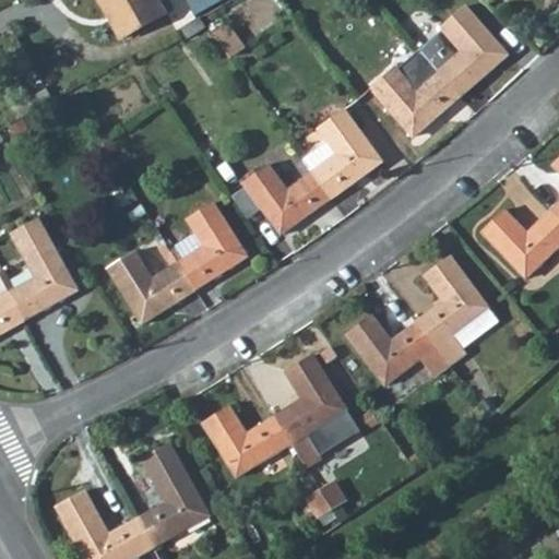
[(97,0),(120,40),(166,15),(157,0),(97,0)]
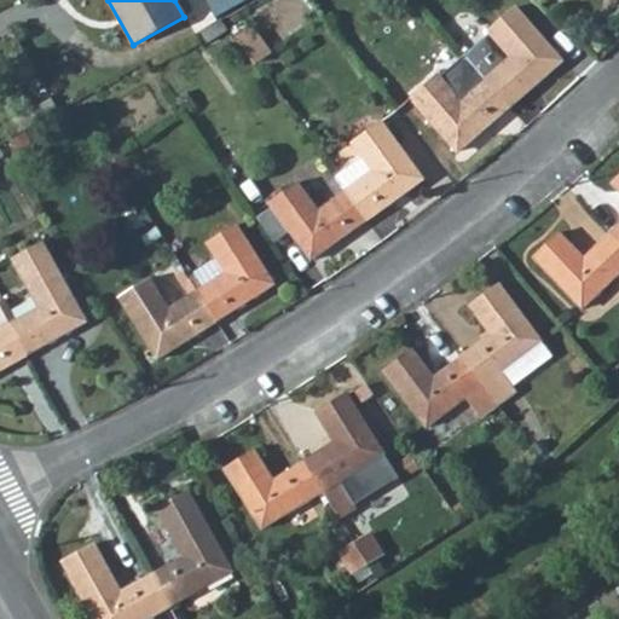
[(242,9),(237,0),(212,0),(201,6),(210,27),(225,18),(242,9)]
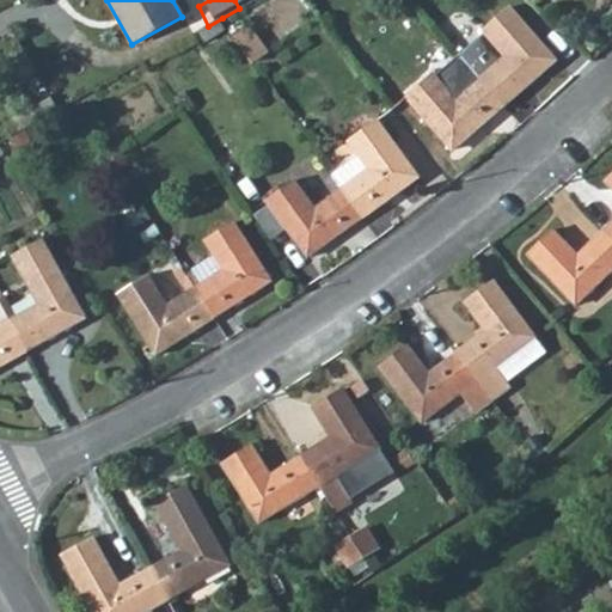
[(556,63),(509,10),(487,30),(509,57),(483,80),(506,106),(556,63)]
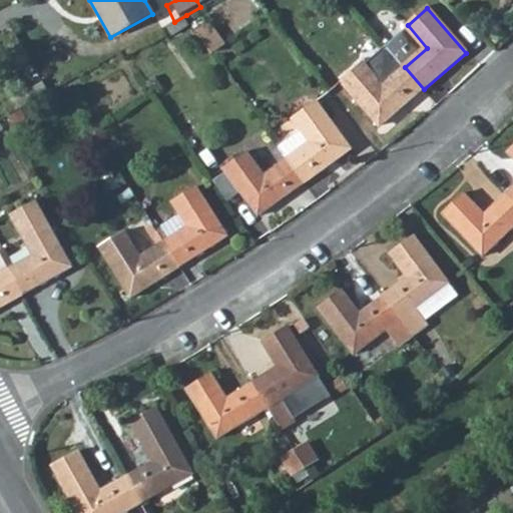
[(226,41),(214,25),(200,35),(211,51),(226,41)]
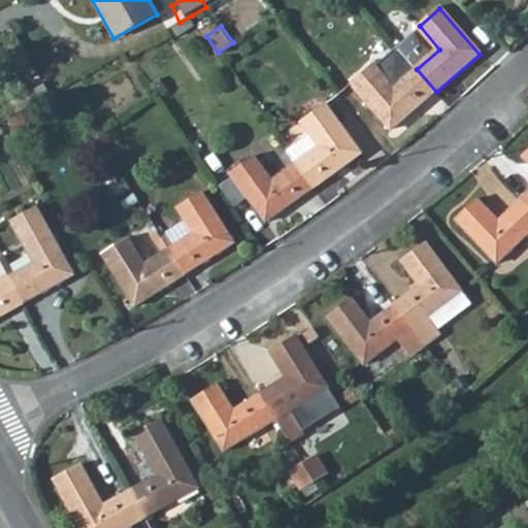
[(417,69),(439,50),(420,26),(396,46),(417,69)]
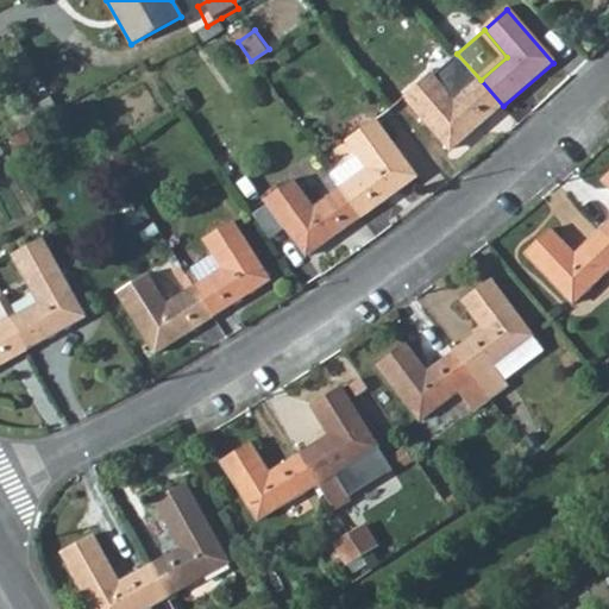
[(431,76),(454,102),(481,80),(457,54),(431,76)]
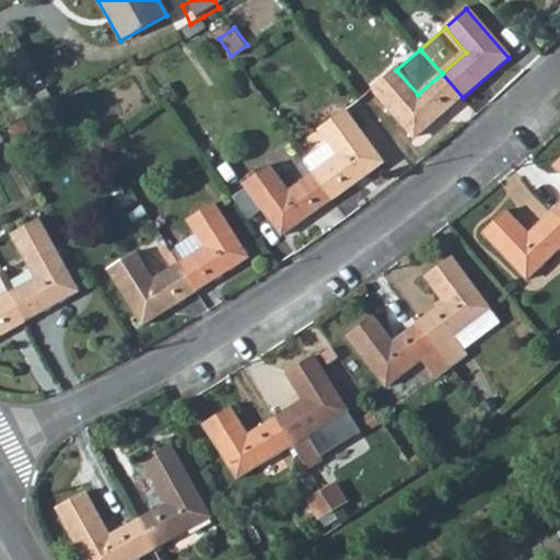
[(373,90),(415,139),(463,97),(442,73),(418,94),(396,70),(373,90)]
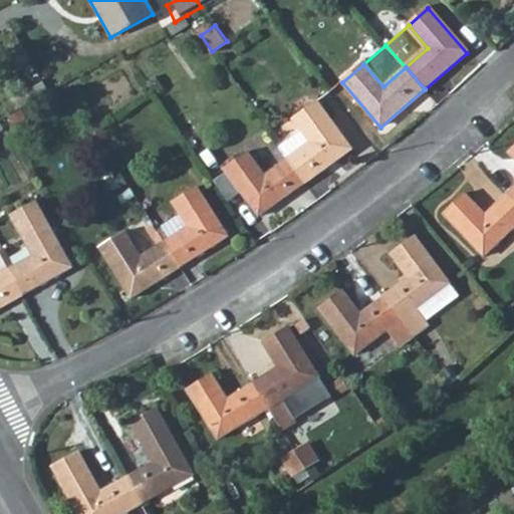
[(50,90),(44,78),(40,80),(47,92),(50,90)]
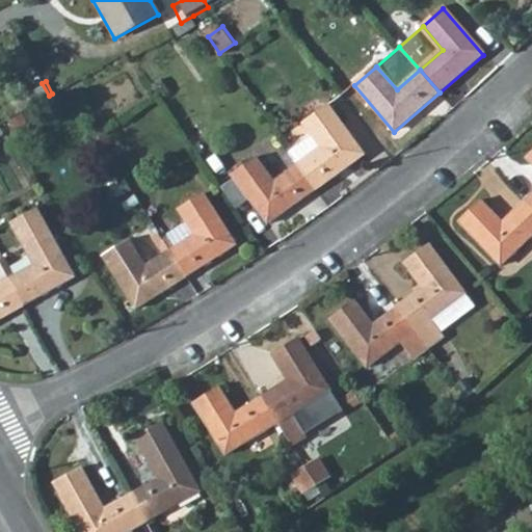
[(42,83),(3,105),(10,117),(49,96),(42,83)]
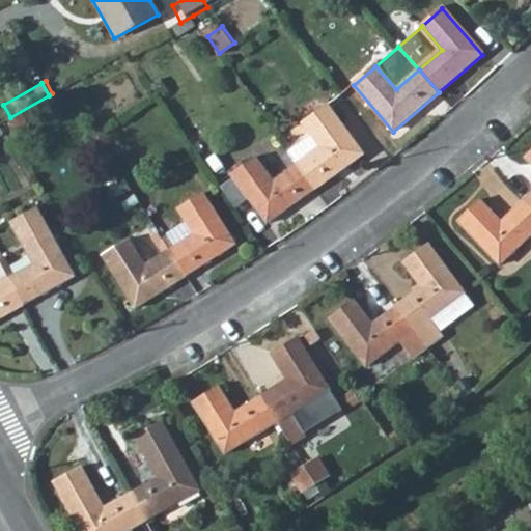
[(308,122),(314,131),(288,149),(300,166),(317,190),(363,157),(328,108),(308,122)]
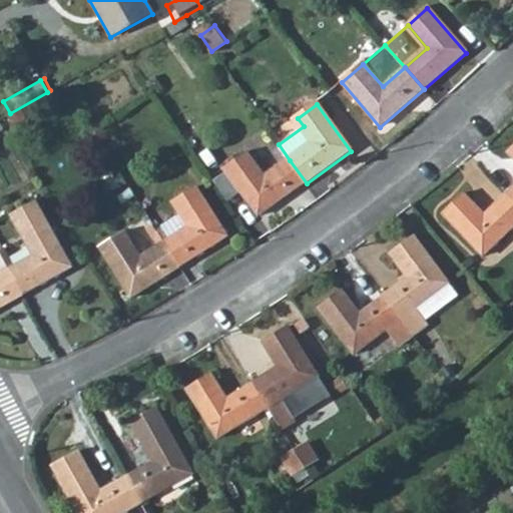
[(241,193),(259,217),(307,183),(290,160),(265,176),(248,153),(224,169),(227,173),(241,193)]
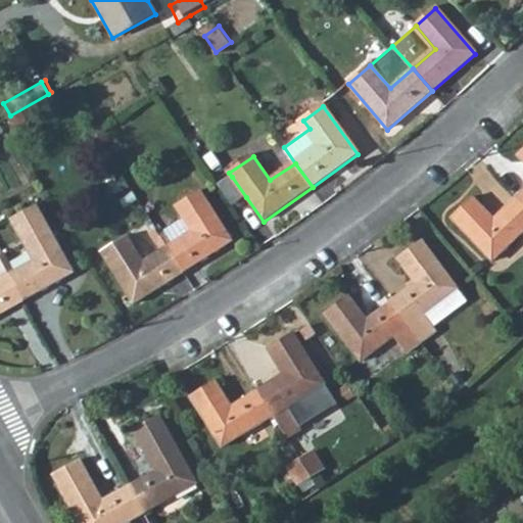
[(246,197),(232,177),(219,186),(232,207),(246,197)]
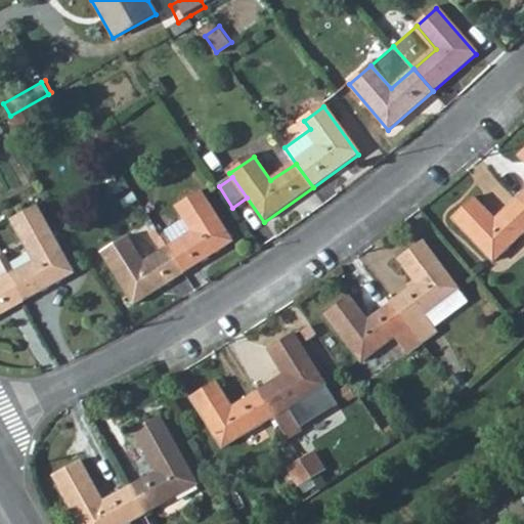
[(181,273),(232,242),(201,190),(176,205),(185,221),(191,232),(166,248),(181,273)]
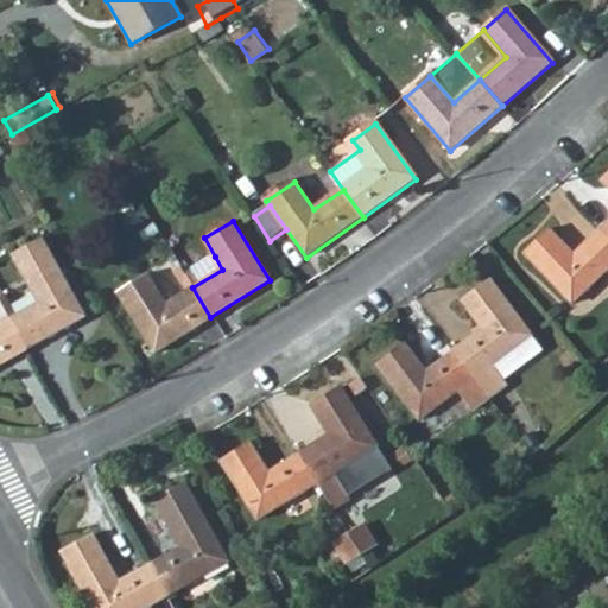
[(607,238),(602,232),(575,257),(551,230),(526,253),(572,305),(607,272),(607,238)]
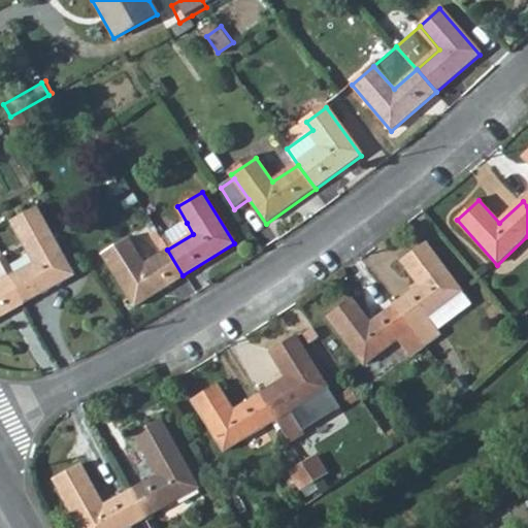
[(23,304),(74,275),(36,207),(10,222),(33,263),(7,277),(23,304)]
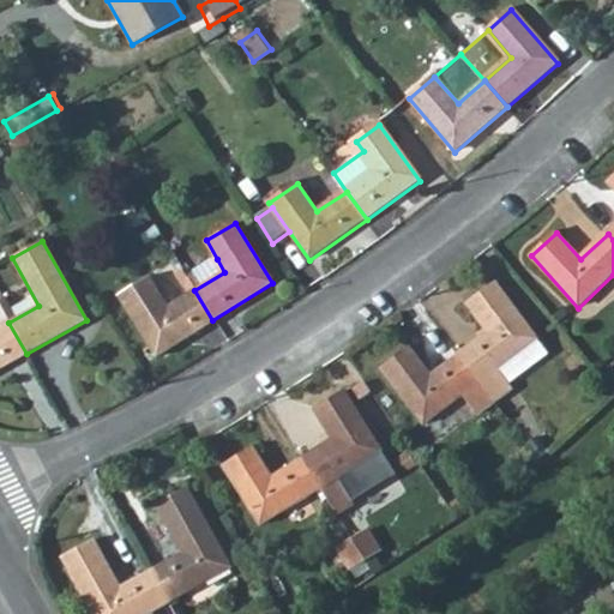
[(194,290),(224,272),(217,259),(186,277),(194,290)]
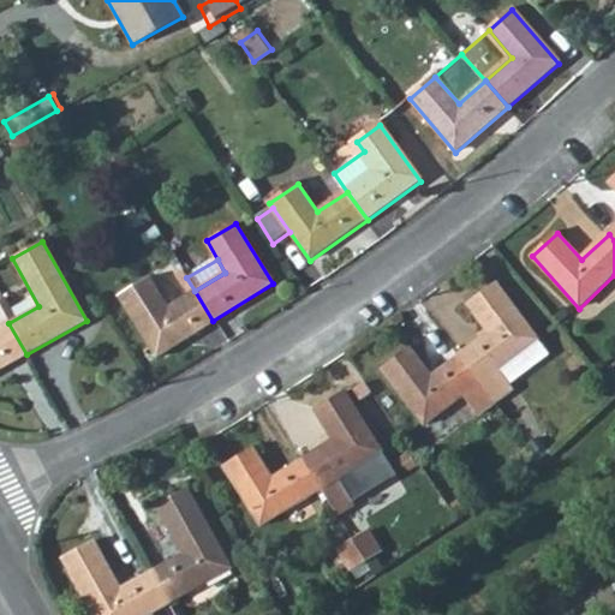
[(119,296),(156,357),(213,321),(195,291),(166,309),(148,279),(119,296)]
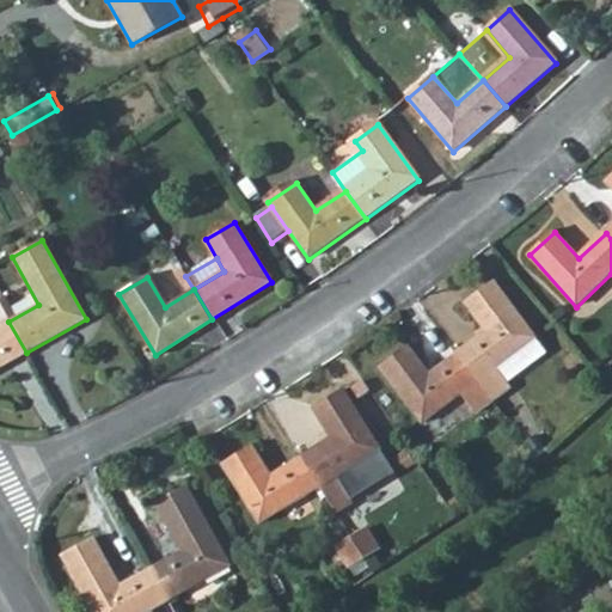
[(467,301),(488,329),(458,350),(491,398),(510,385),(507,380),(546,352),(495,280),(467,301)]
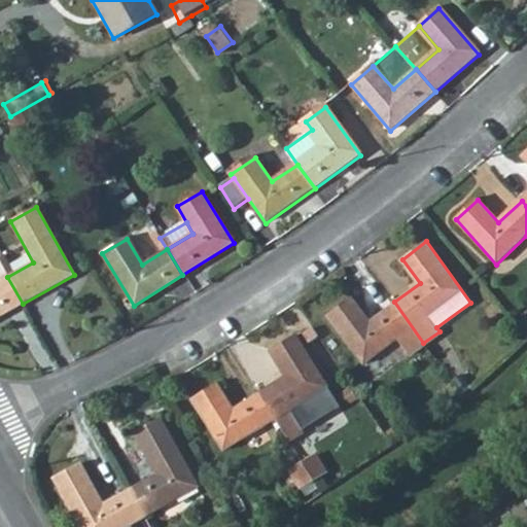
[(0,316),(23,304),(7,277),(0,280),(0,316)]
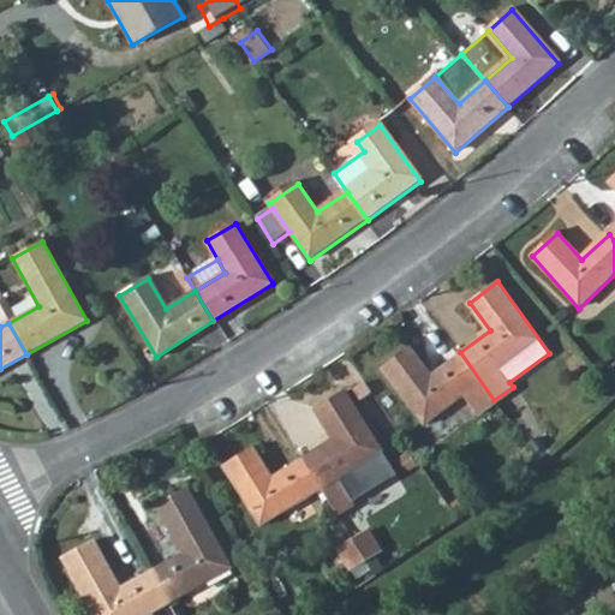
[(466,394),(478,411),(494,400),(460,352),(433,372),(412,346),(382,366),(423,423),(466,394)]
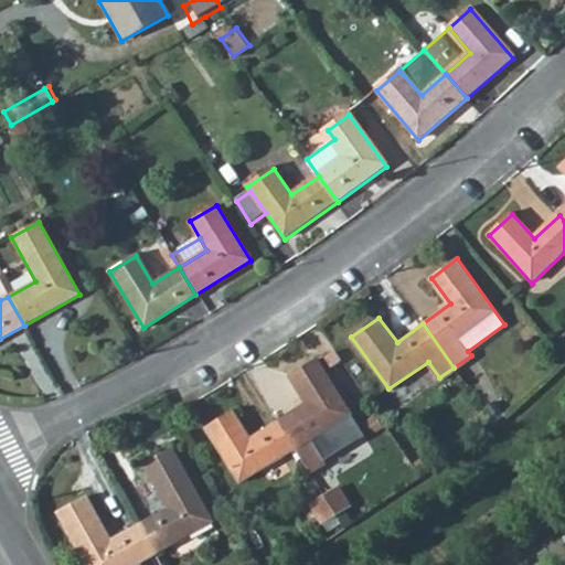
[(308,472),(319,466),(305,444),(321,433),(328,443),(358,426),(316,360),(288,377),(306,404),(277,422),(294,449),(308,472)]
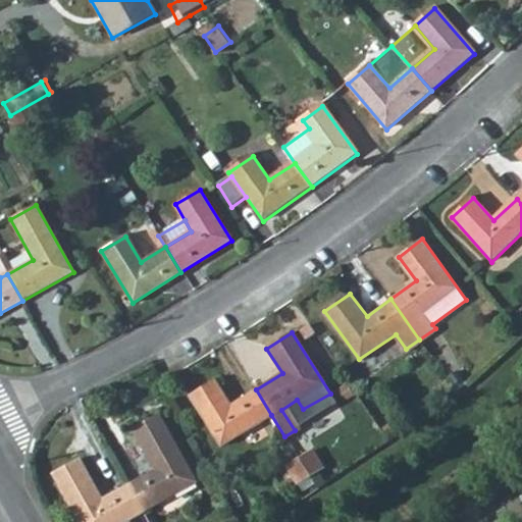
[(256,389),(231,405),(216,380),(190,397),(221,447),(271,415),(256,389)]
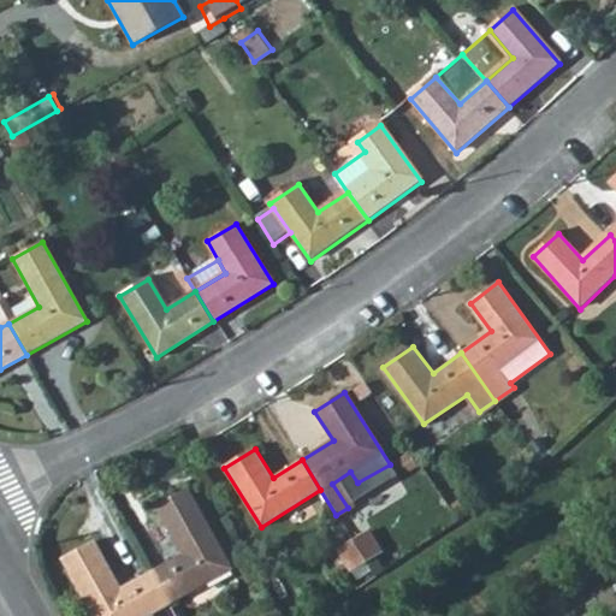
[(154,507),(182,555),(153,570),(171,603),(231,569),(187,490),(154,507)]
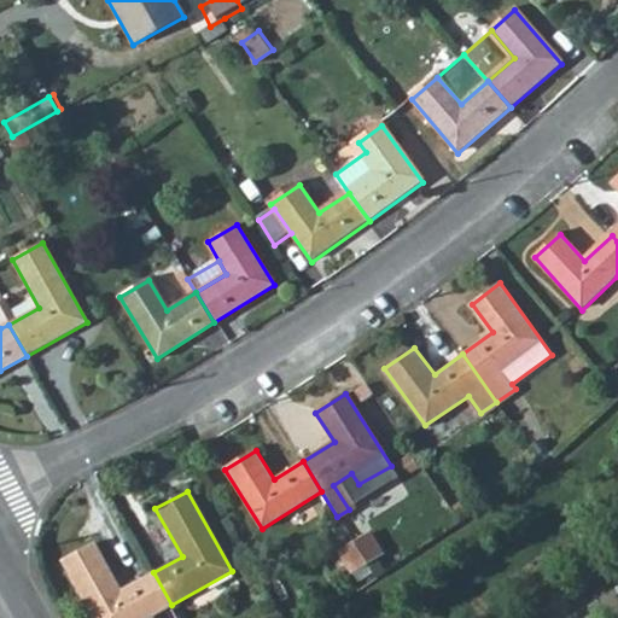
[(382,552),(369,532),(354,542),(366,563),(382,552)]
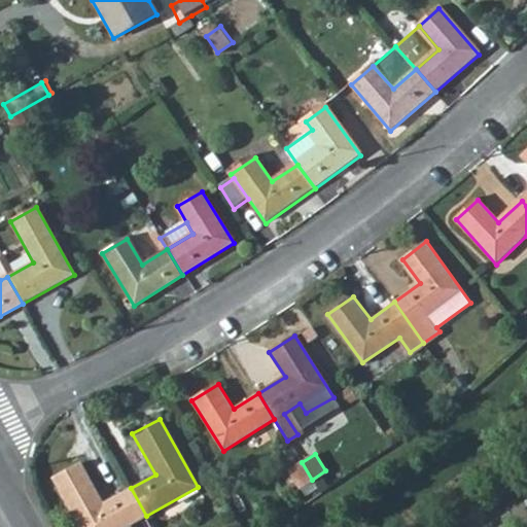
[(131,488),(103,503),(81,462),(54,478),(79,526),(127,526),(146,516),(131,488)]
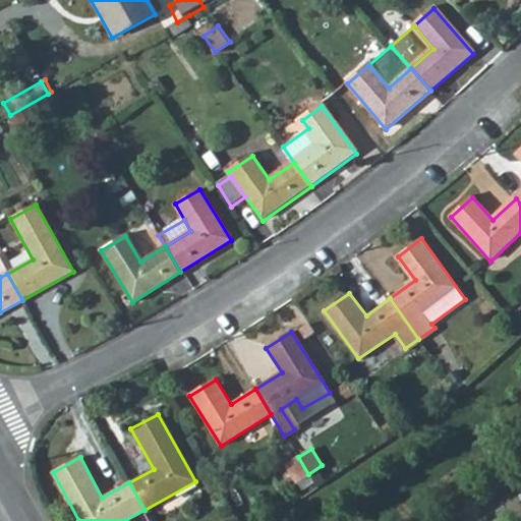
[(285,465),(295,481),(308,474),(298,457),(285,465)]
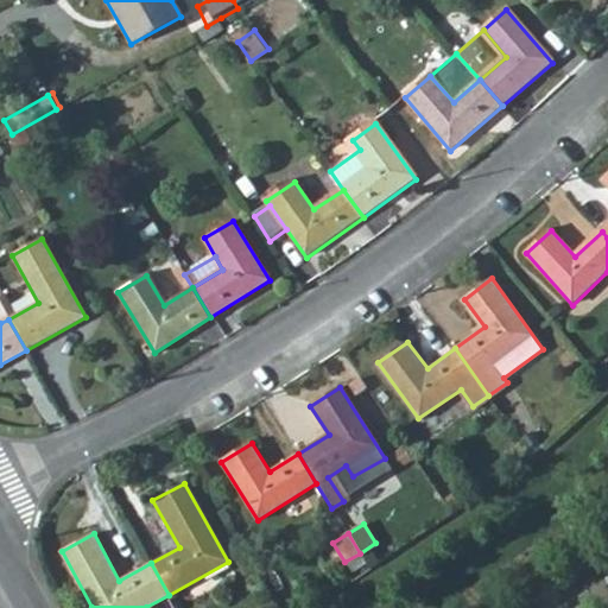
All buildings are outlined.
